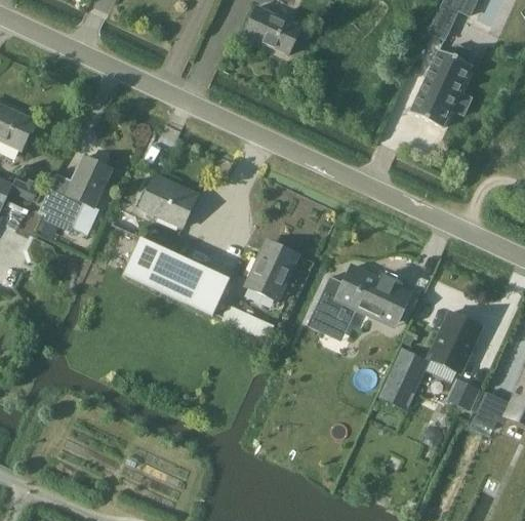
[(443,38),(457,8),(443,1),(429,31),(443,38)]
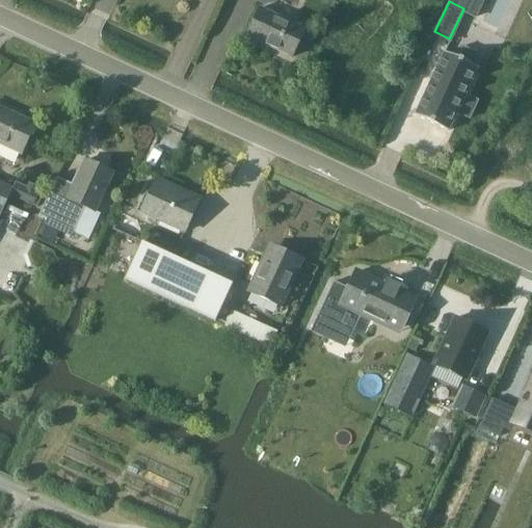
[(246,32),(291,54),(304,26),(260,5),(246,32)]
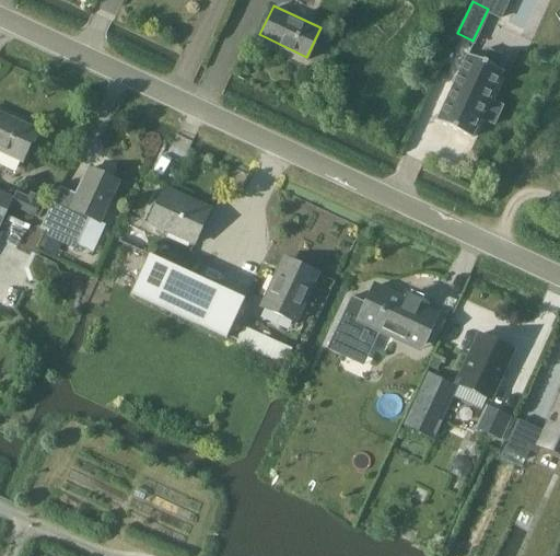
[(488,97),(502,68),(467,51),(436,118),(470,135),(480,115),(493,122),(502,103),(488,97)]
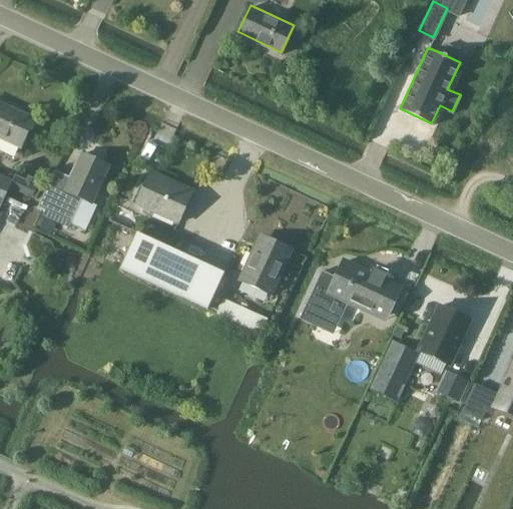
[(0,133),(21,143),(34,114),(0,98),(0,133)]
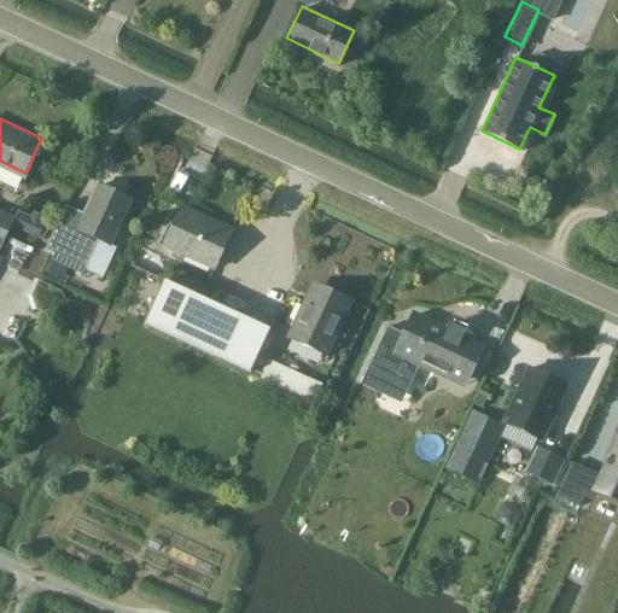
[(109,240),(129,196),(98,181),(82,215),(64,206),(45,246),(86,264),(95,244),(91,241),(94,233),(109,240)]
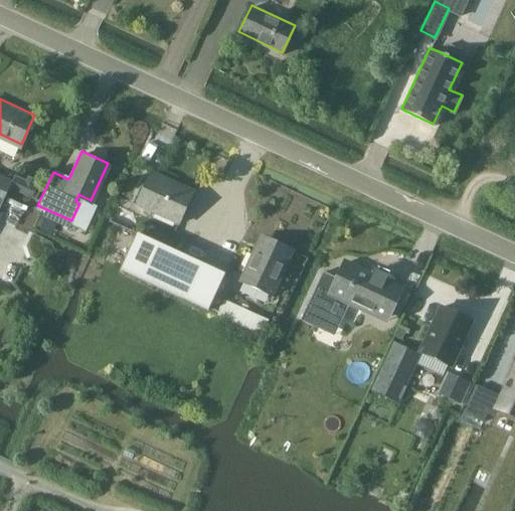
[(0,202),(8,186),(12,177),(0,172),(0,202)]
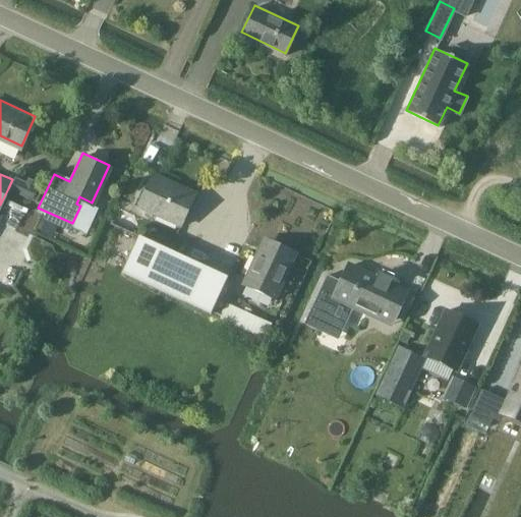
[(193,196),(168,185),(170,181),(154,174),(139,205),(181,224),(193,196)]
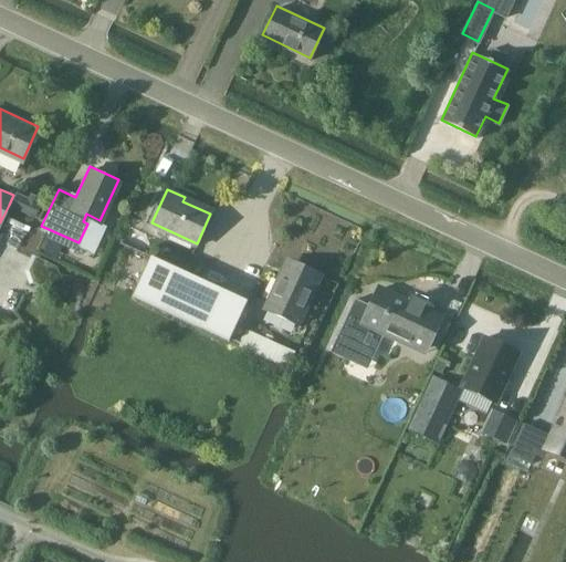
[(13,195),(9,205),(39,218),(48,199),(31,191),(28,197),(14,191),(13,195)]
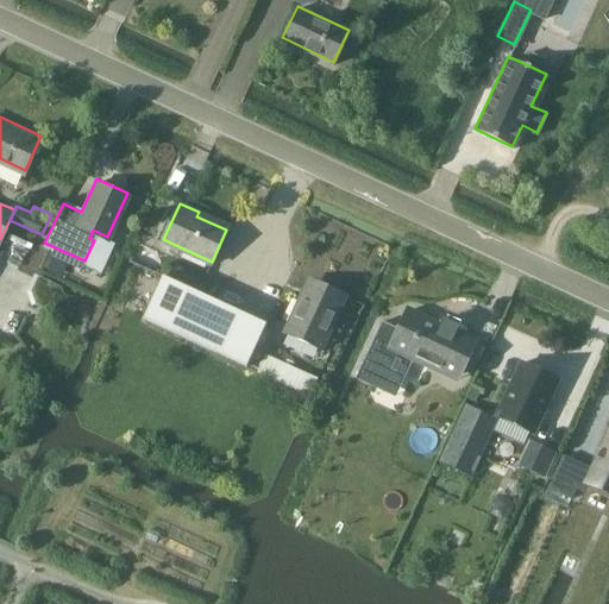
[(49,255),(44,265),(56,271),(62,260),(49,255)]
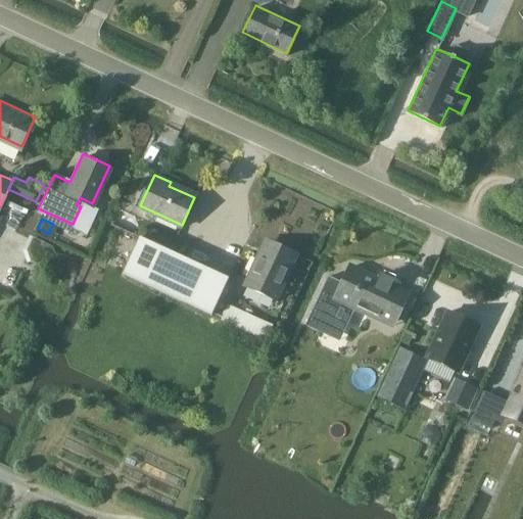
[(149,227),(144,238),(165,247),(170,236),(149,227)]
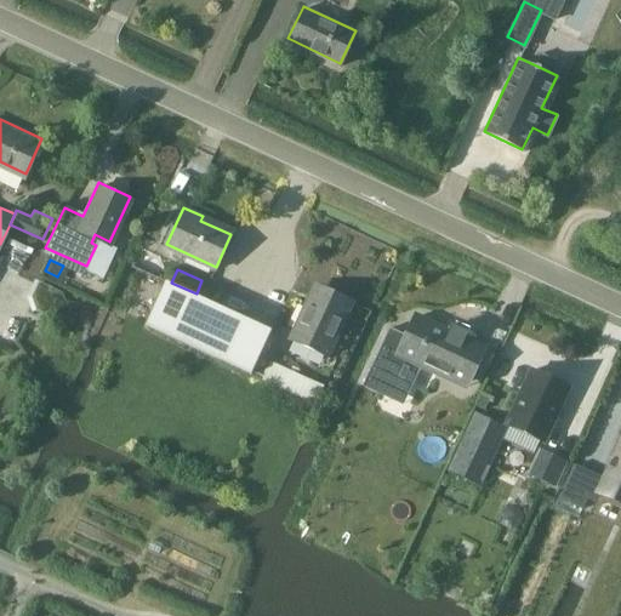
[(164,279),(143,323),(251,372),(272,329),(197,294),(171,283),(164,279)]
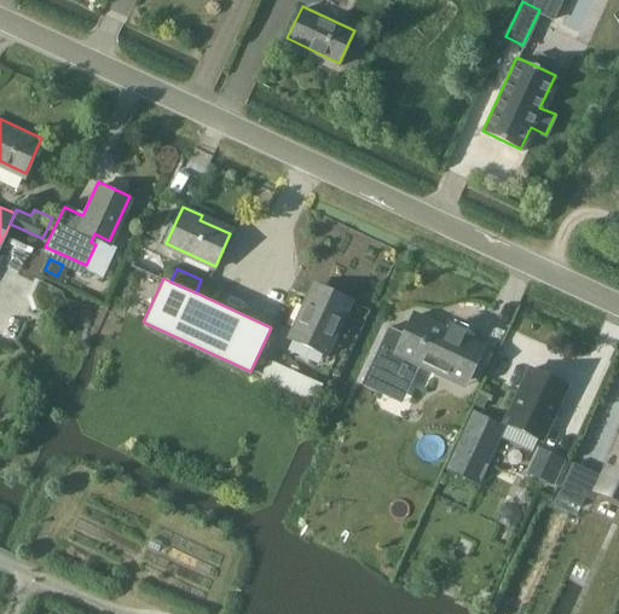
[(289,336),(327,353),(351,300),(319,284),(310,303),(306,301),(289,336)]
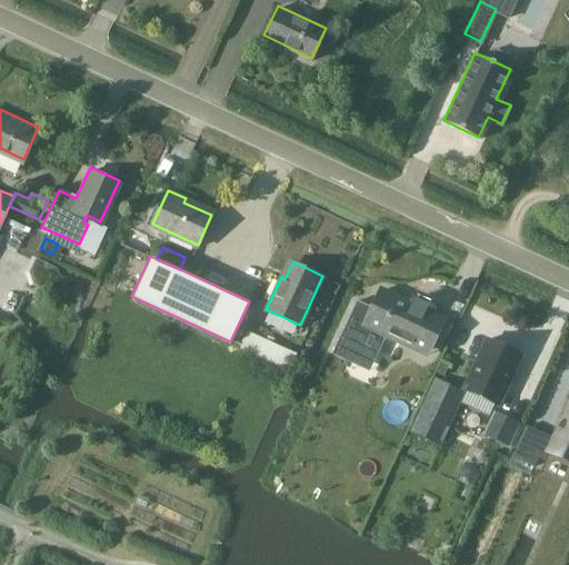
[(386,328),(429,348),(443,317),(381,287),(365,324),(383,333),(386,328)]
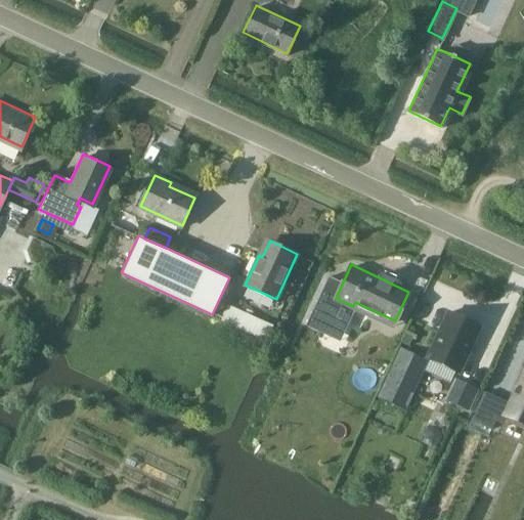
[(228,304),(221,318),(265,338),(272,323),(228,304)]
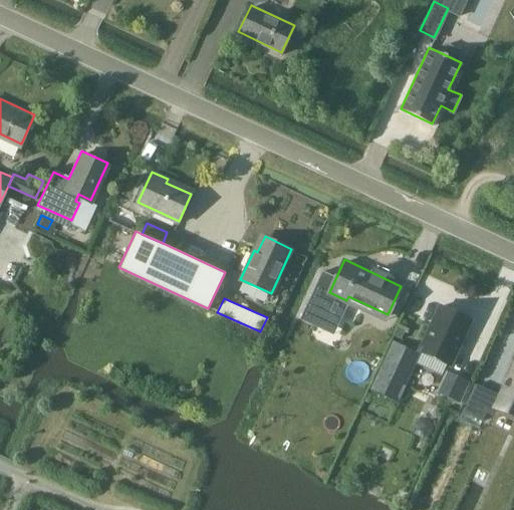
[(421,350),(416,361),(441,373),(447,362),(450,364),(471,319),(439,304),(418,349),(421,350)]
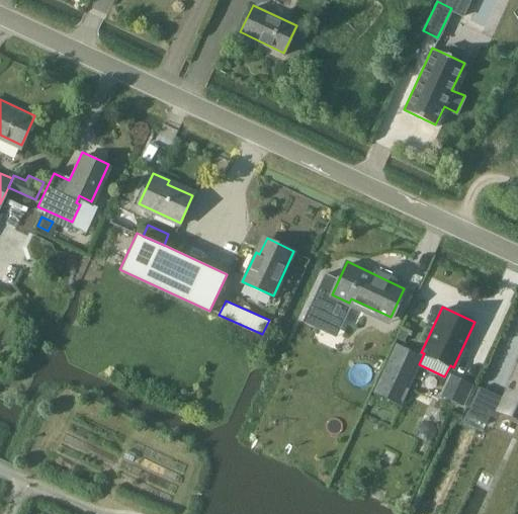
[(344,335),(319,323),(312,337),(338,349),(344,335)]
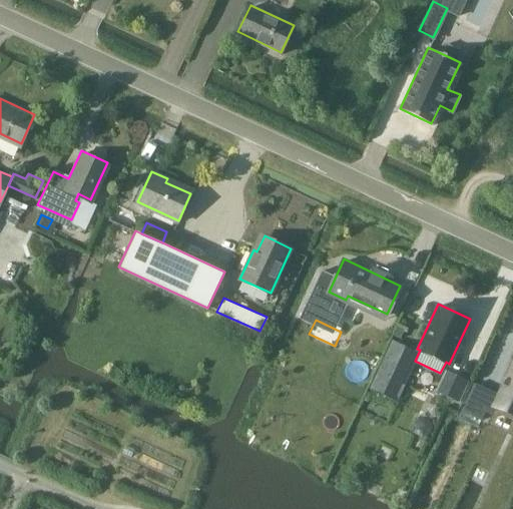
[(393,341),(372,386),(396,397),(417,352),(393,341)]
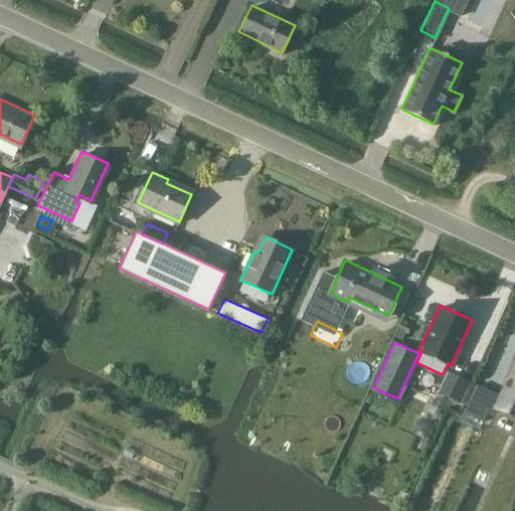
[(499,407),(514,414),(514,357),(505,376),(509,378),(496,406),(498,407),(499,407)]
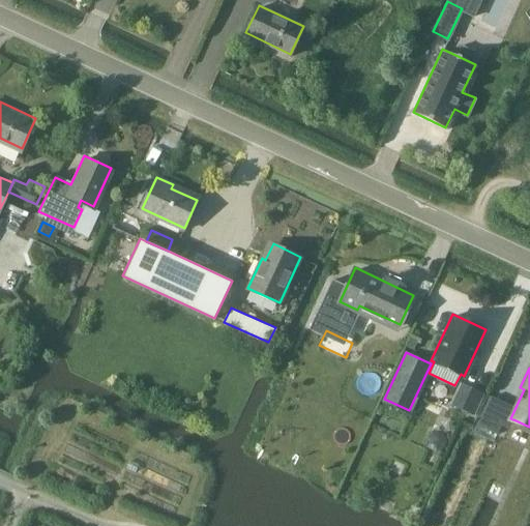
[(462,381),(452,400),(474,410),(483,390),(462,381)]
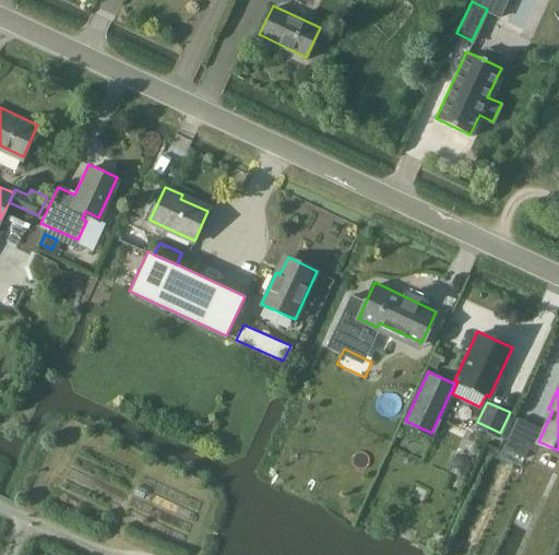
[(512,429),(504,447),(525,456),(528,447),(538,451),(542,443),(540,443),(538,441),(512,429)]
